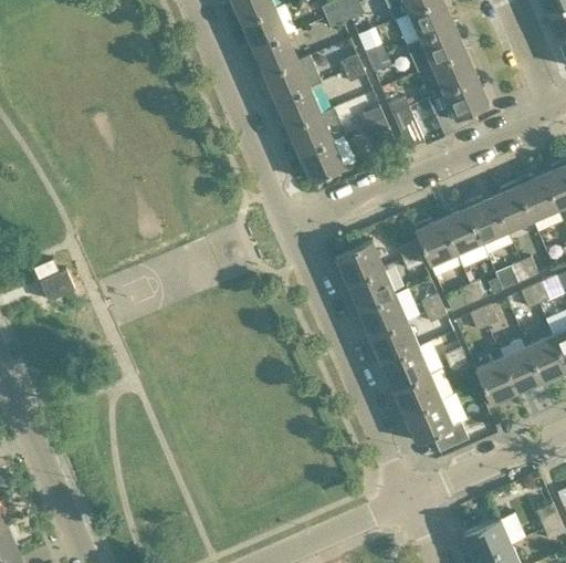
[(274,8),(271,0),(230,0),(240,22),(274,8)]
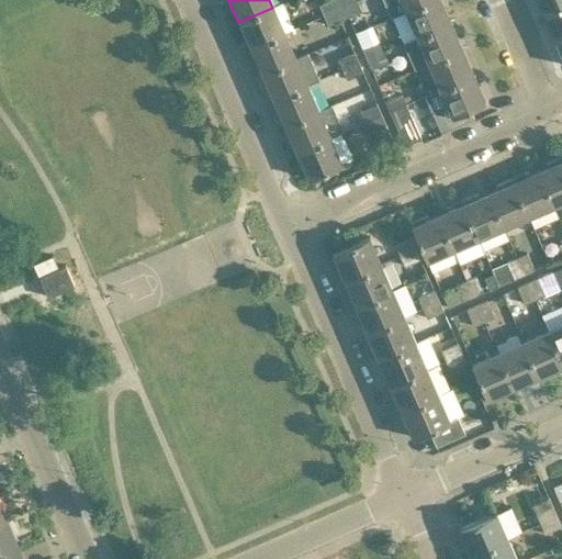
[(339,11),(335,0),(333,0),(319,6),(325,18),(339,11)]
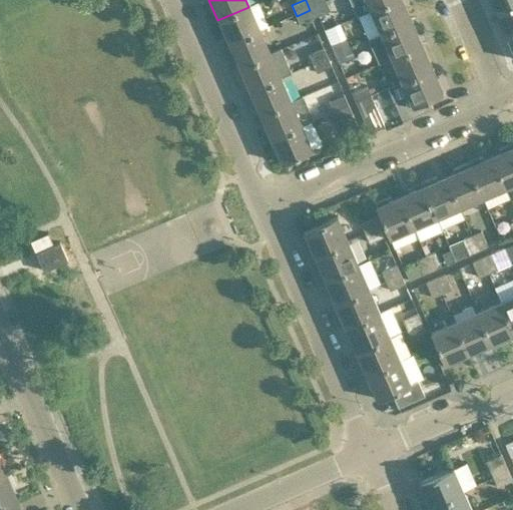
[(325,0),(306,0),(310,10),(327,3),(325,0)]
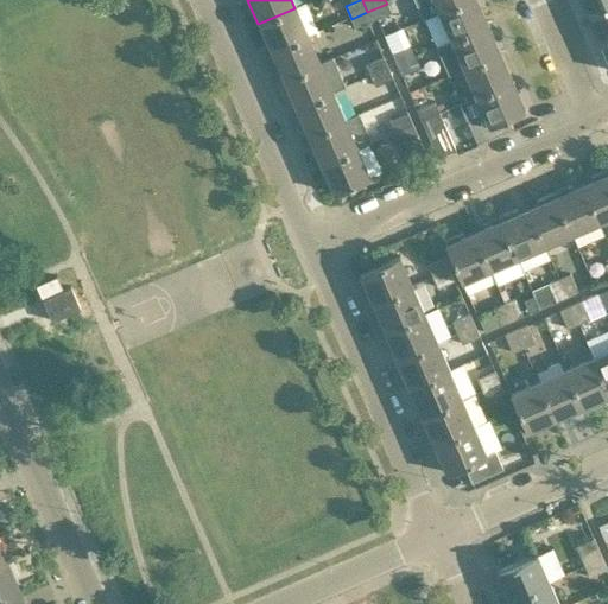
[(470,0),(412,0),(422,21),(437,14),(470,0)]
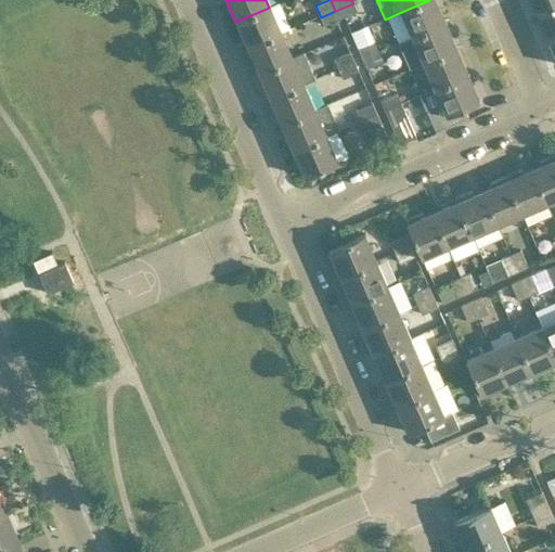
[(411,39),(444,24),(434,0),(429,0),(399,13),(411,39)]
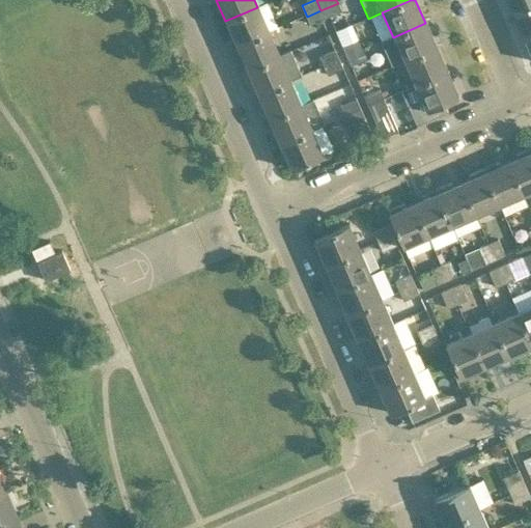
[(530,6),(530,0),(506,0),(513,15),(530,6)]
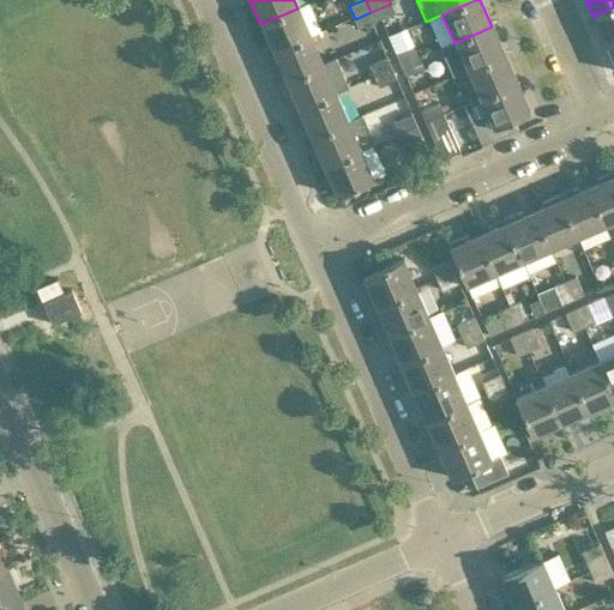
[(395,13),(391,4),(371,12),(375,22),(395,13)]
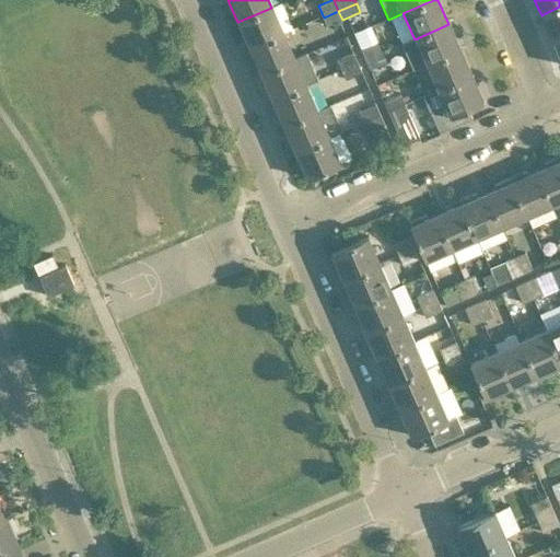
[(551,41),(559,36),(559,7),(541,15),(551,41)]
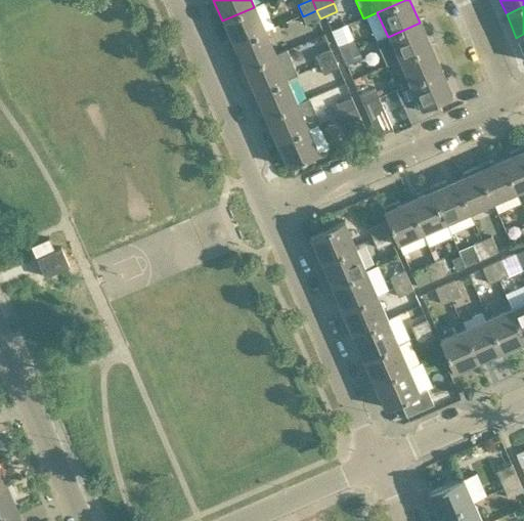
[(265,32),(254,7),(222,20),(233,46),(265,32)]
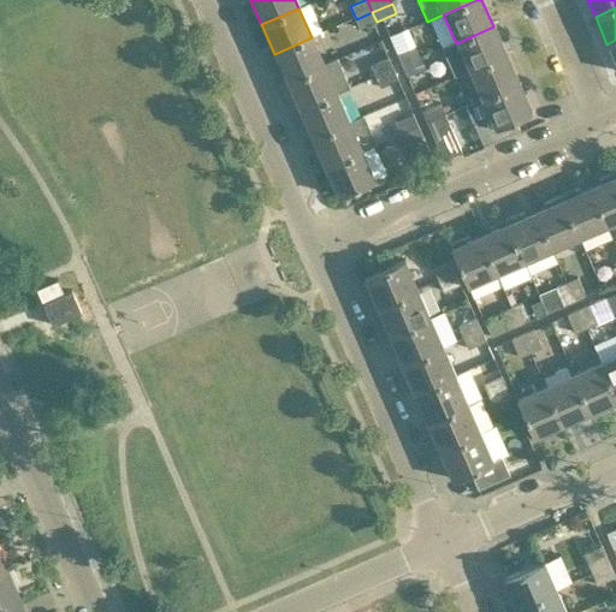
[(377,22),(372,12),(356,19),(360,29),(377,22)]
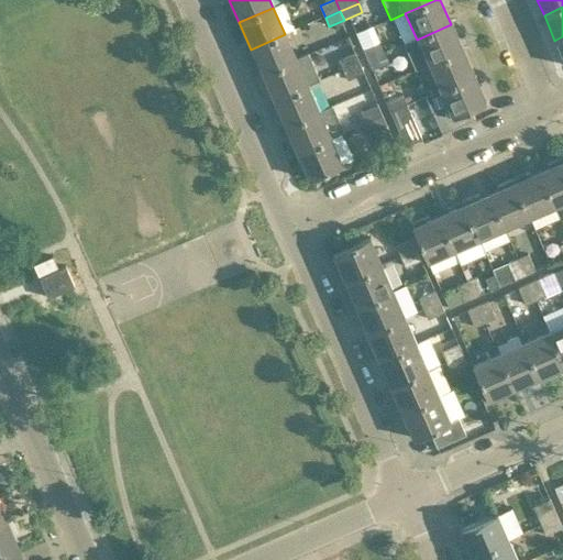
[(462,51),(451,24),(417,40),(428,65),(462,51)]
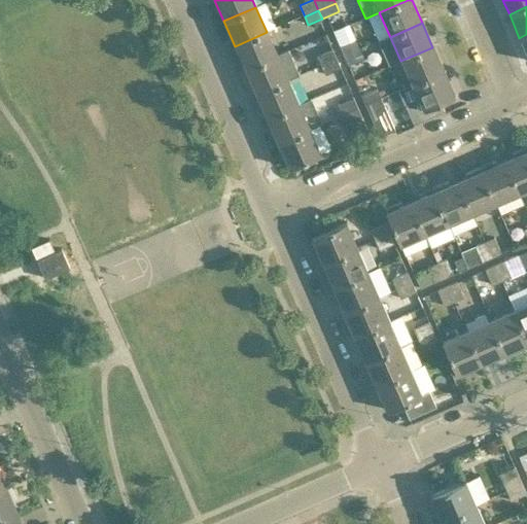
[(350,25),(335,31),(340,45),(355,40),(350,25)]
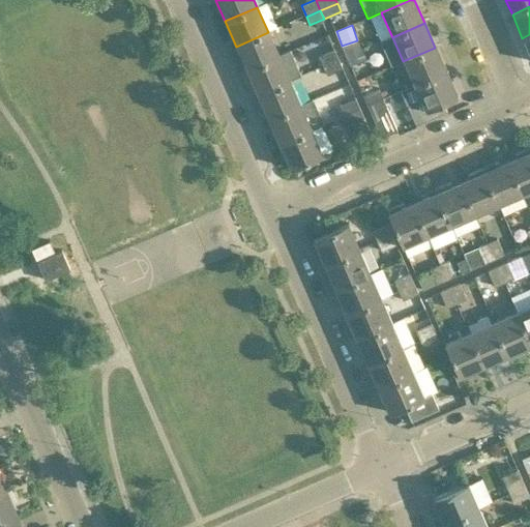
[(280,57),(268,32),(236,47),(247,71),(280,57)]
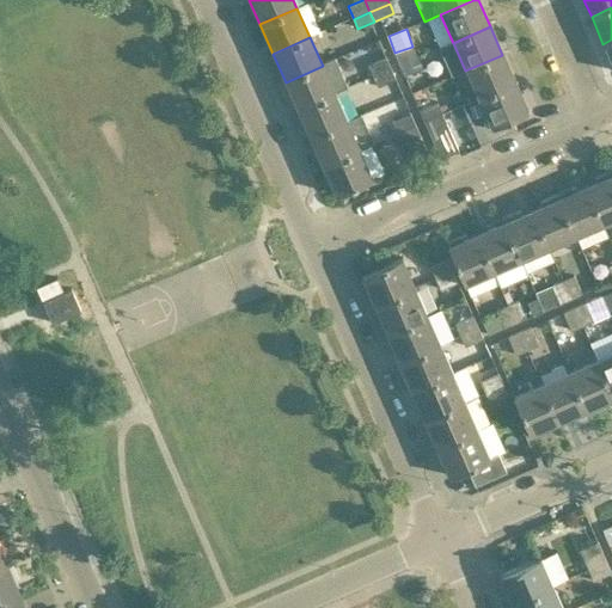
[(393,54),(399,67),(417,59),(411,47),(393,54)]
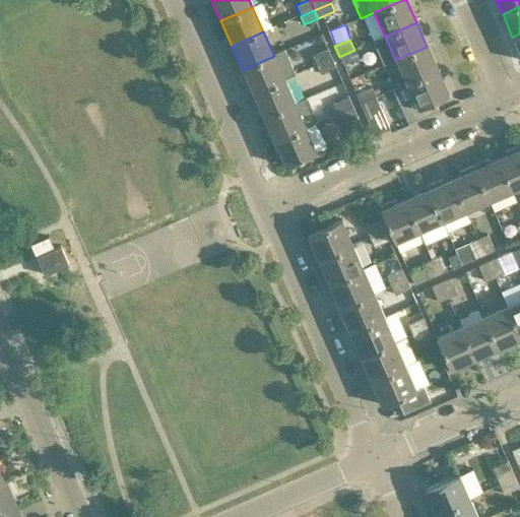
[(438,70),(427,47),(395,60),(405,84),(438,70)]
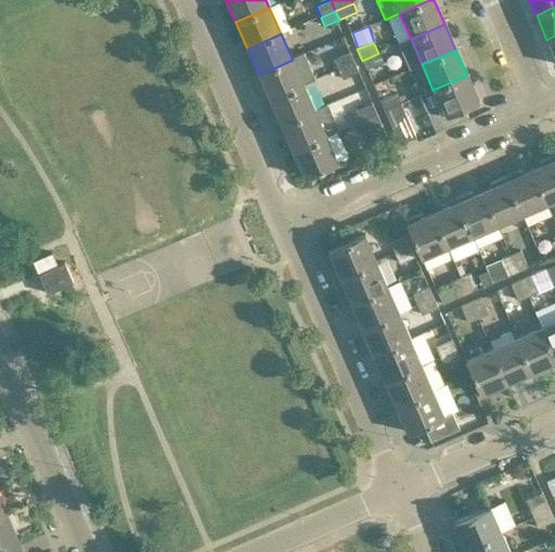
[(332,60),(336,71),(353,63),(348,52),(332,60)]
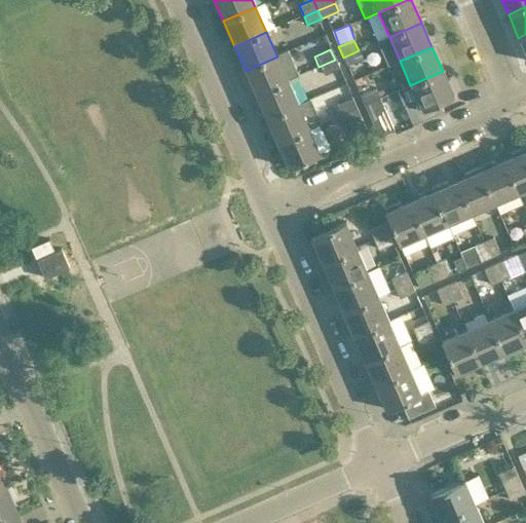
[(362,60),(359,50),(343,58),(347,66),(362,60)]
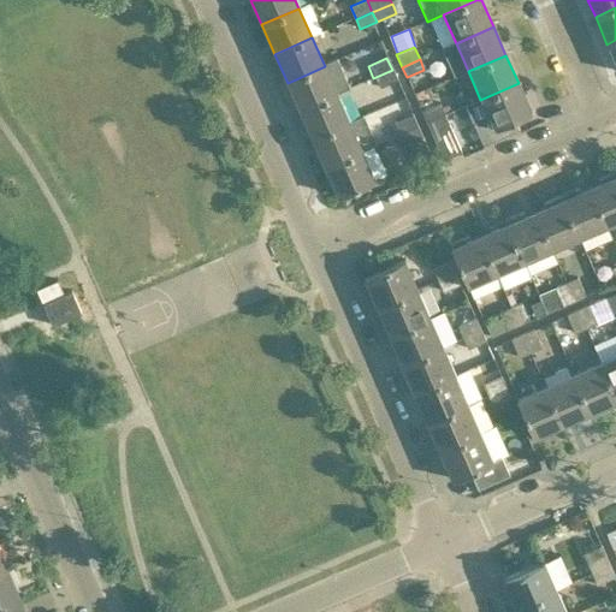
[(325,66),(288,83),(300,111),(337,95),(350,89),(338,60),(325,66)]
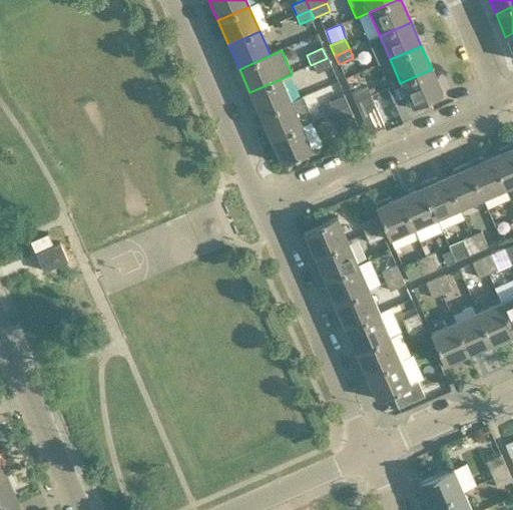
[(331,68),(327,58),(311,65),(316,75),(331,68)]
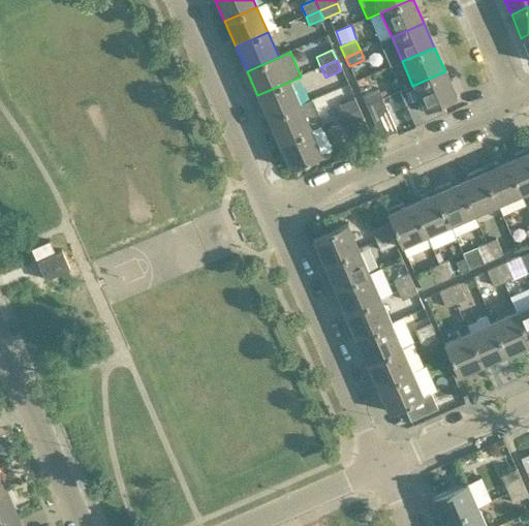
[(457,97),(445,71),(412,86),(419,101),(406,107),(414,127),(445,114),(441,104),(457,97)]
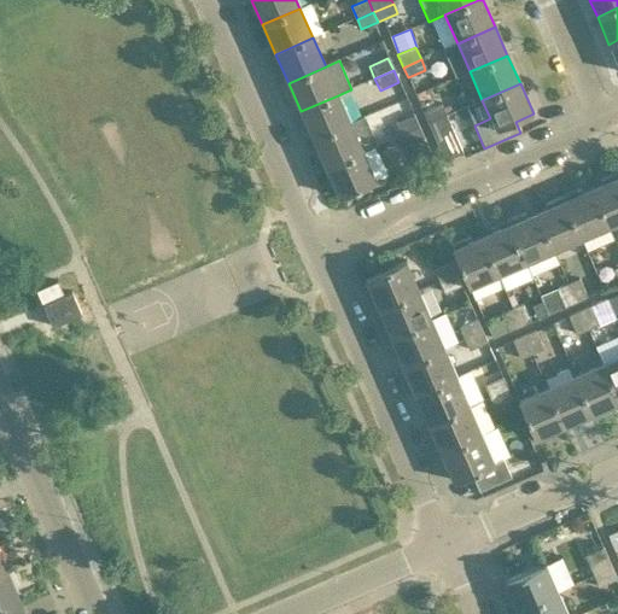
[(350,123),(338,95),(301,111),(313,140),(350,123)]
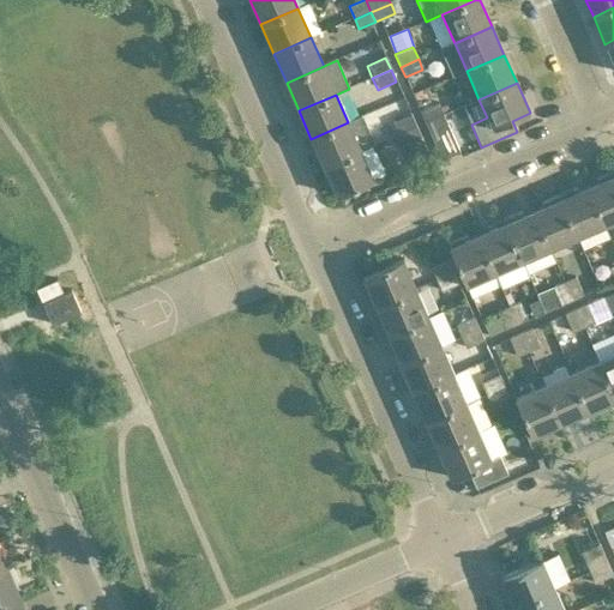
[(443,116),(438,106),(420,113),(425,124),(443,116)]
